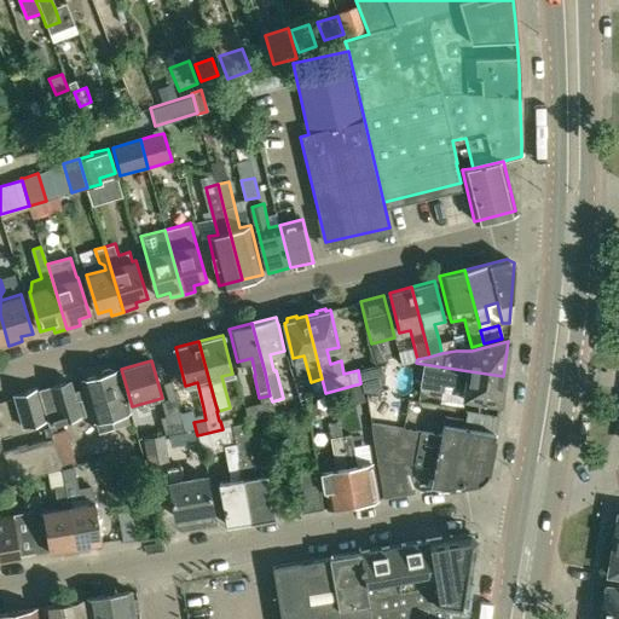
[(499,404),(503,376),(462,370),(416,363),(415,365),(417,374),(422,375),(420,388),(441,392),(443,385),(464,388),(463,399),(499,404)]
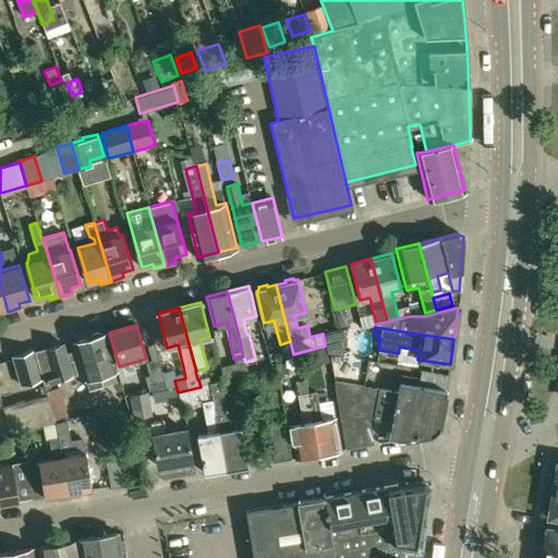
[(323,334),(325,346),(326,354),(342,356),(346,328),(323,334)]
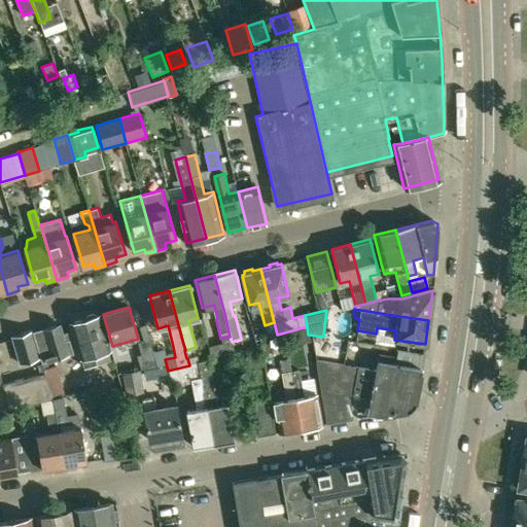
[(59,325),(33,332),(41,358),(43,366),(47,365),(46,361),(72,353),(71,351),(77,349),(79,358),(81,357),(85,369),(110,360),(107,350),(109,350),(99,315),(97,316),(94,313),(88,315),(86,319),(70,324),(73,334),(63,337),(59,325)]
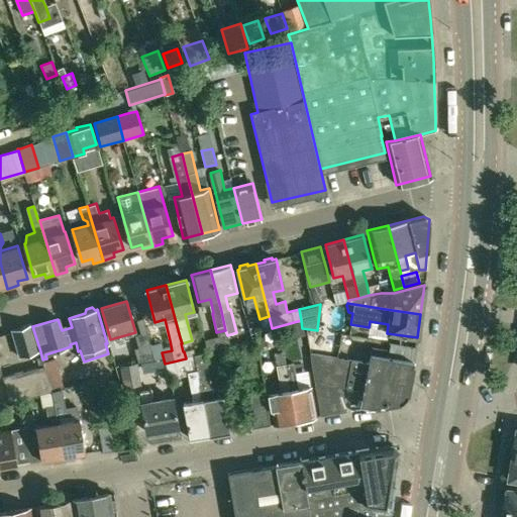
[(142,318),(137,320),(141,333),(145,332),(142,318)]
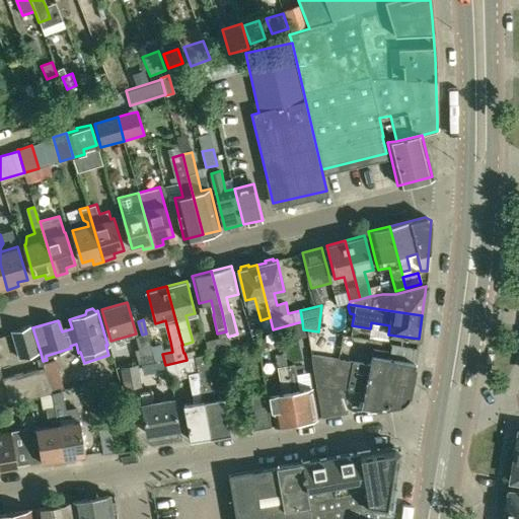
[(304,337),(301,322),(289,325),(292,340),(304,337)]
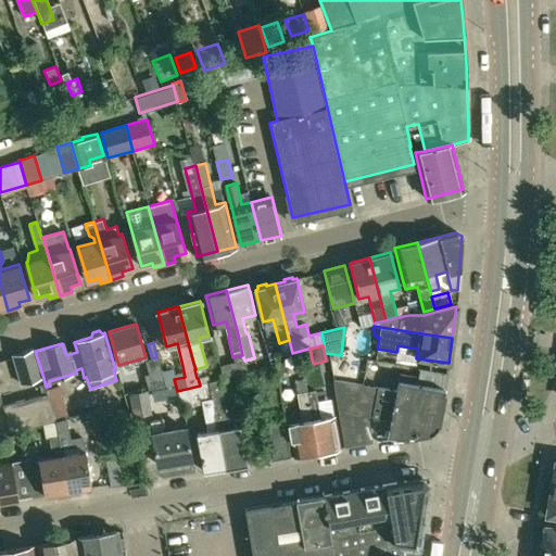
[(12,355),(13,356),(21,384),(43,378),(35,351),(35,349),(12,355)]
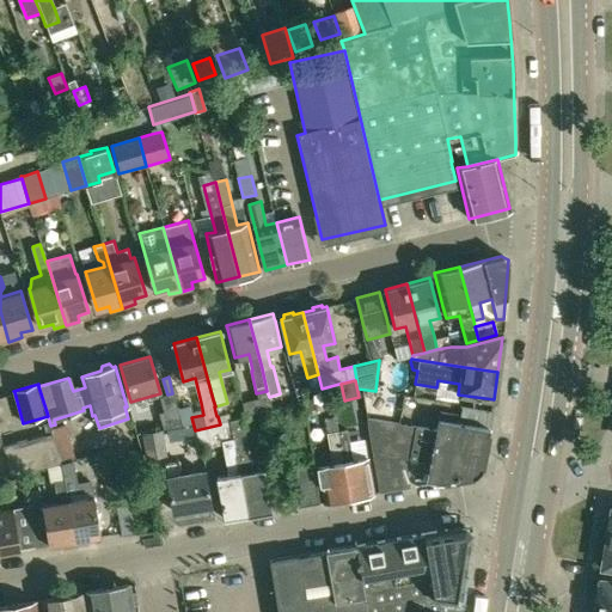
[(269,397),(267,391),(256,393),(258,402),(269,399),(269,397)]
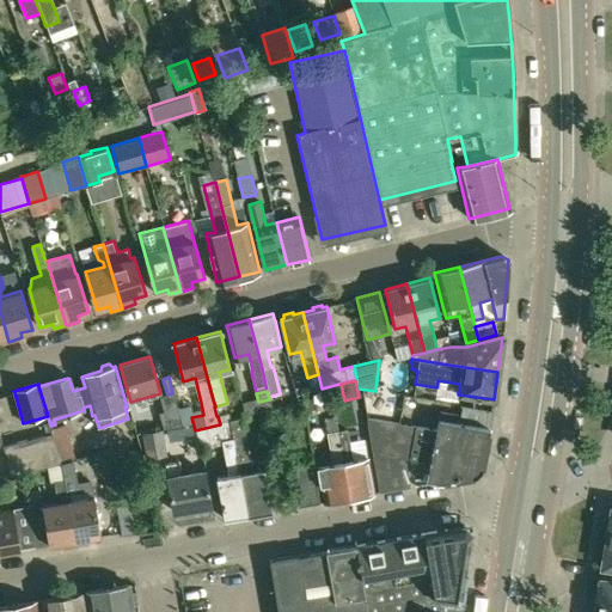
[(163,411),(177,408),(172,393),(167,395),(159,397),(163,411)]
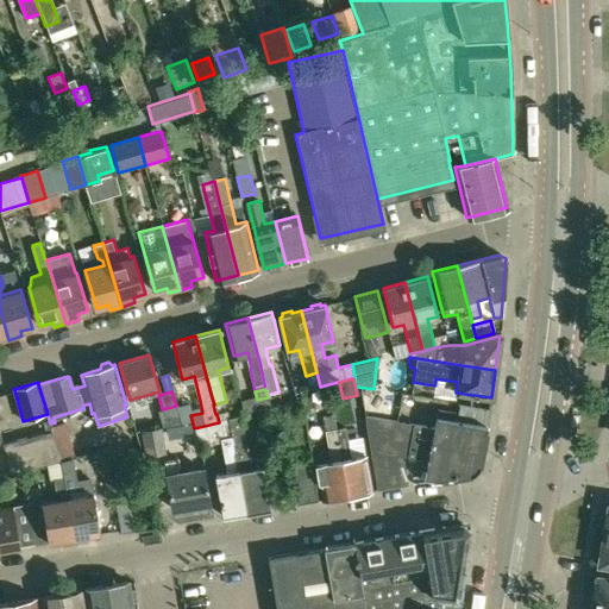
[(219,422),(230,419),(227,419),(226,412),(217,414),(219,422)]
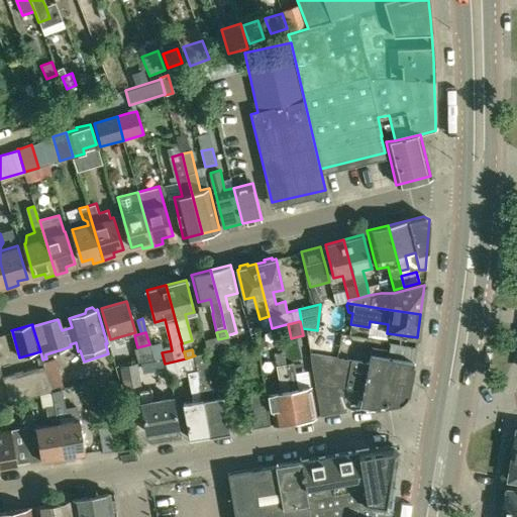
[(195,355),(199,378),(209,435),(228,432),(222,397),(212,399),(208,376),(204,353),(195,355)]
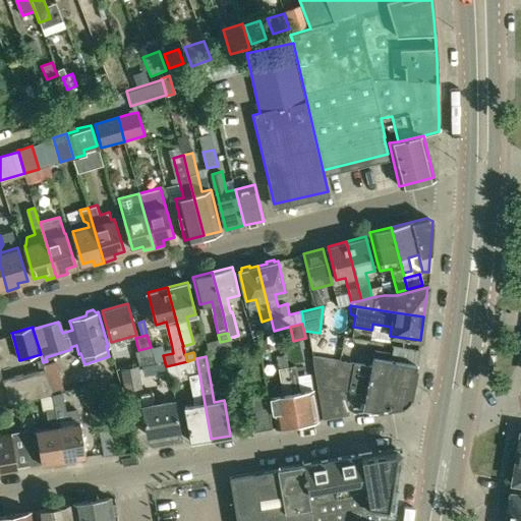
[(366,393),(362,412),(406,404),(409,398),(415,365),(372,357),(371,365),(354,362),(311,356),(319,399),(322,419),(334,417),(349,414),(344,389),(366,393)]
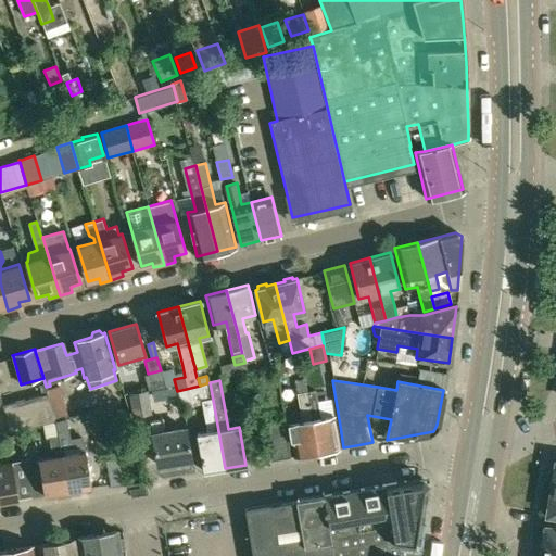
[(225,468),(214,406),(210,382),(200,386),(177,391),(181,408),(202,404),(203,408),(207,431),(197,433),(204,472),(225,468)]
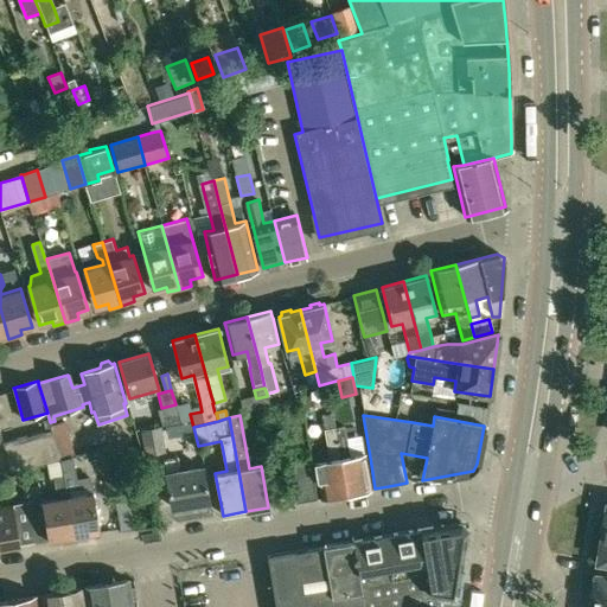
[(51,428),(59,459),(74,454),(64,421),(51,425),(51,428)]
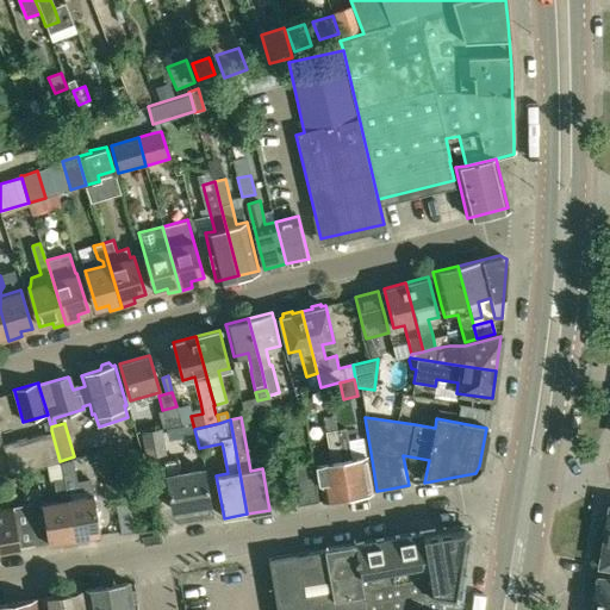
[(163,454),(159,429),(143,431),(147,458),(163,454)]
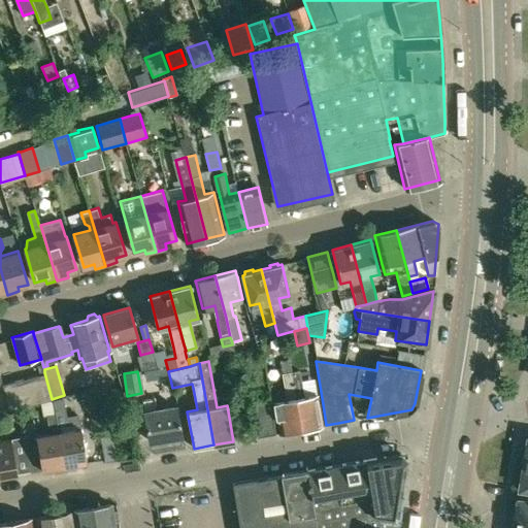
[(301,430),(322,426),(317,396),(305,398),(300,371),(291,373),(301,430)]
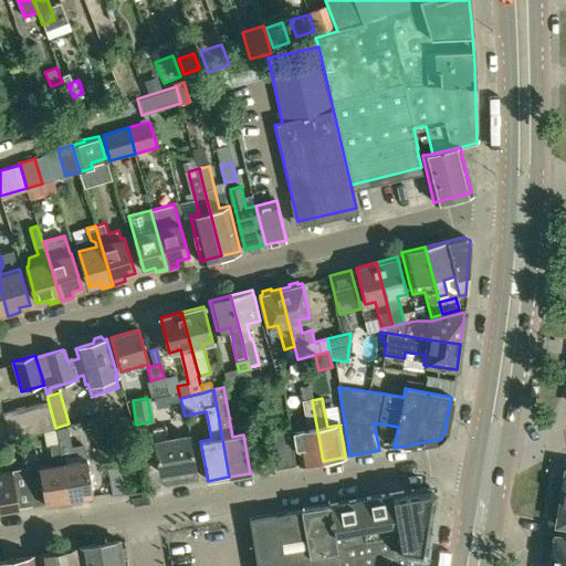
[(55,428),(48,399),(2,411),(10,440),(42,431),(55,428)]
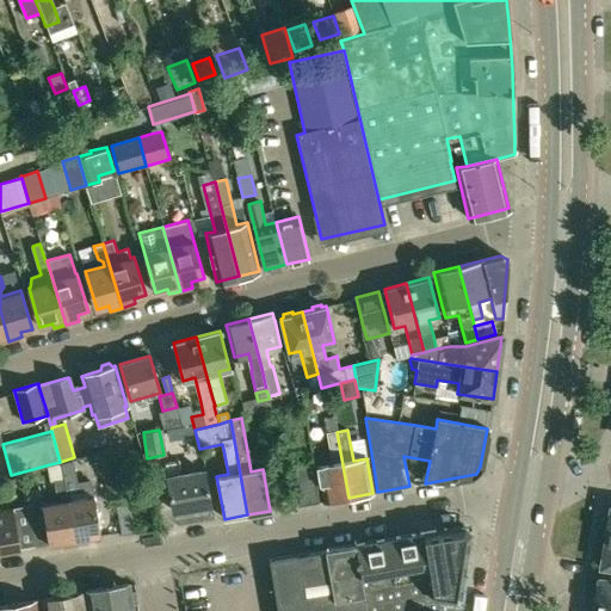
[(318,468),(323,503),(349,498),(337,432),(326,433),(332,466),(318,468)]
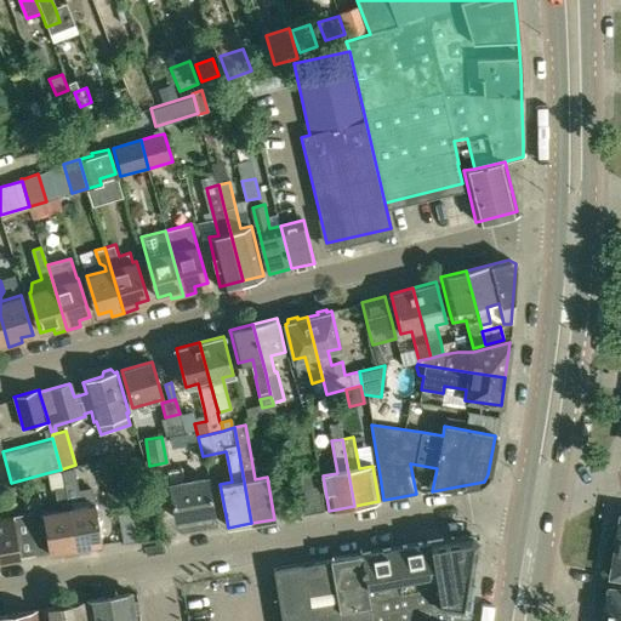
[(295,472),(303,514),(324,511),(315,463),(311,465),(311,469),(295,472)]
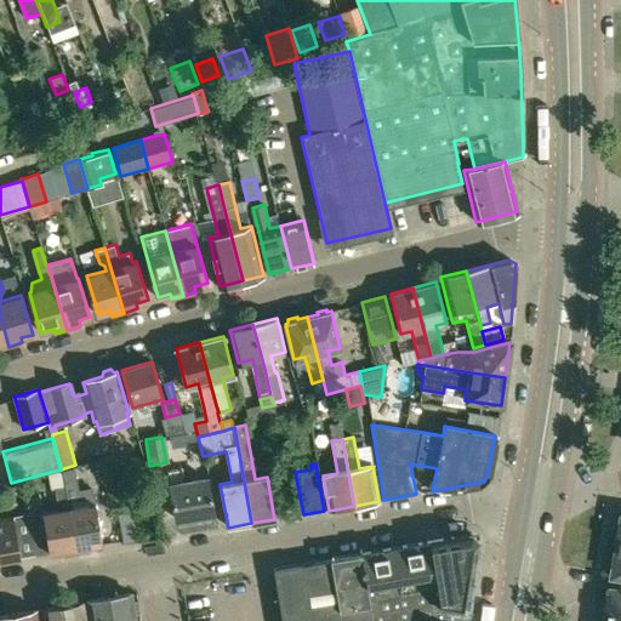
[(74,467),(62,469),(69,507),(78,553),(91,551),(90,545),(101,542),(93,502),(91,488),(78,490),(74,467)]
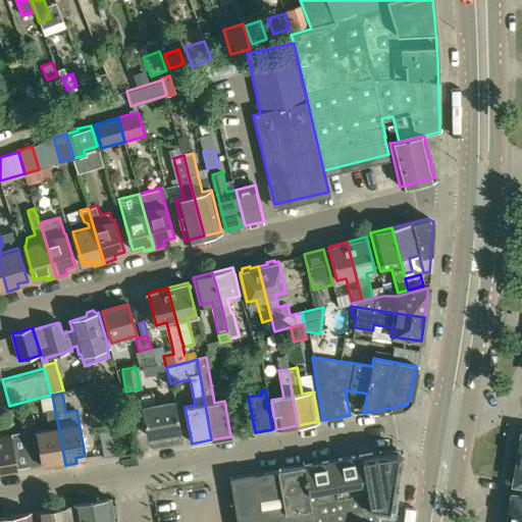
[(153,393),(141,395),(148,436),(178,431),(174,403),(155,406),(153,393)]
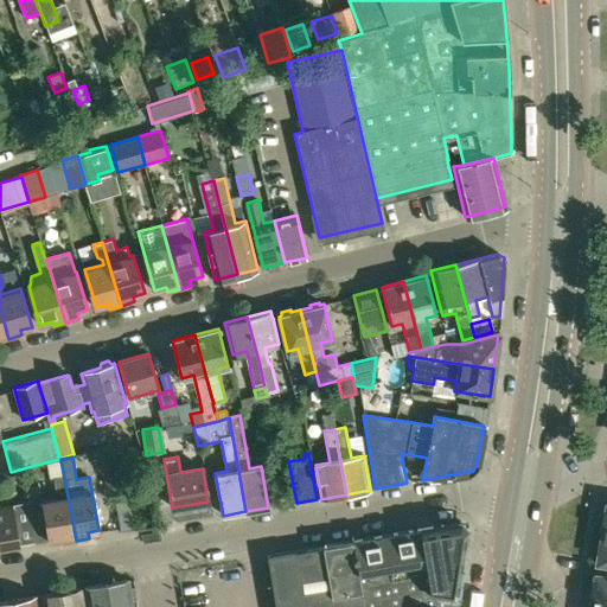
[(39,489),(25,491),(27,503),(31,524),(34,542),(49,540),(61,537),(62,543),(76,541),(68,496),(61,459),(59,459),(45,462),(49,479),(52,478),(55,491),(61,493),(61,497),(42,502),(39,489)]
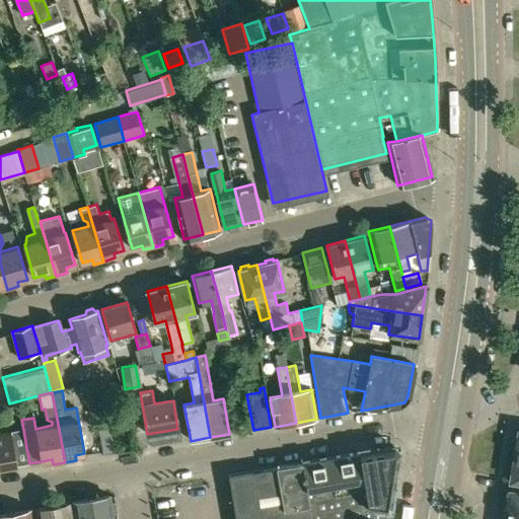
[(0,468),(29,463),(26,448),(23,430),(11,432),(11,433),(0,435),(0,434),(0,468)]
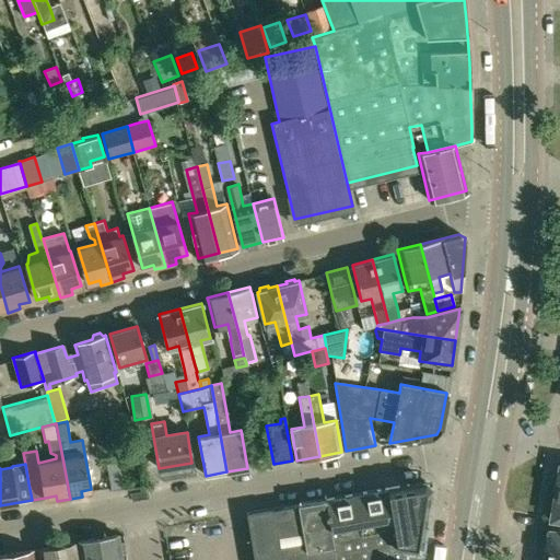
[(395,533),(398,549),(422,552),(431,489),(424,482),(387,489),(395,533)]
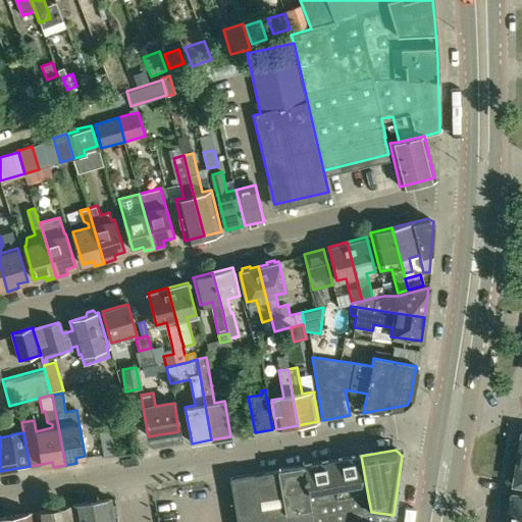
[(361,456),(304,466),(310,507),(368,497),(361,456)]
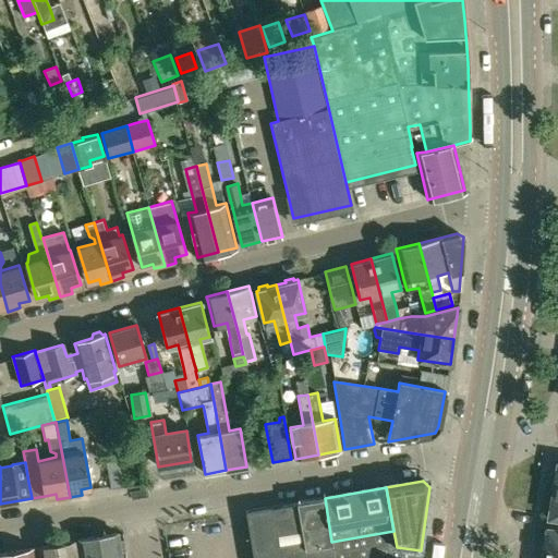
[(250,529),(254,557),(335,557),(335,552),(331,542),(325,498),(246,511),(250,529)]
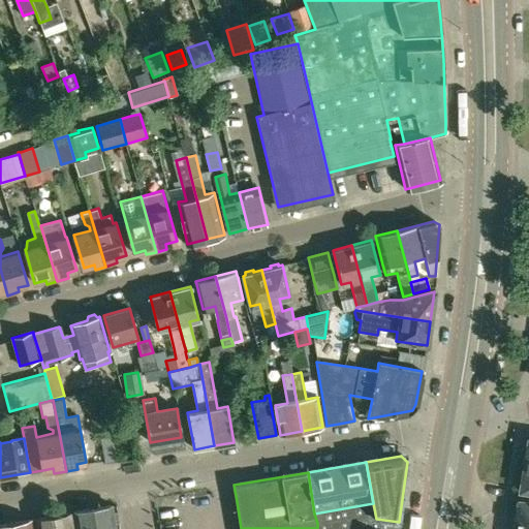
[(519,505),(518,512),(520,514),(519,525),(528,526),(528,501),(522,501),(522,504),(519,505)]
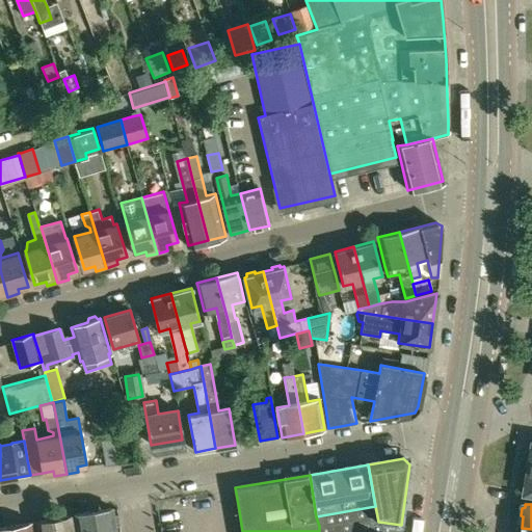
[(114,531),(111,510),(94,513),(97,531),(114,531)]
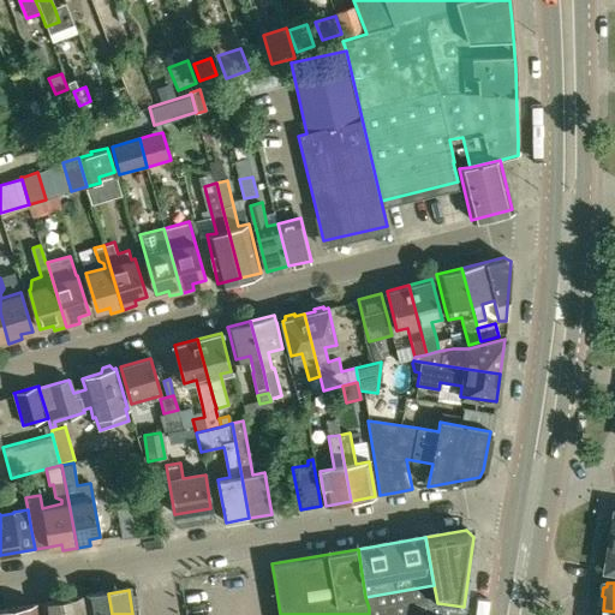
[(112,614),(108,593),(87,597),(89,614),(112,614)]
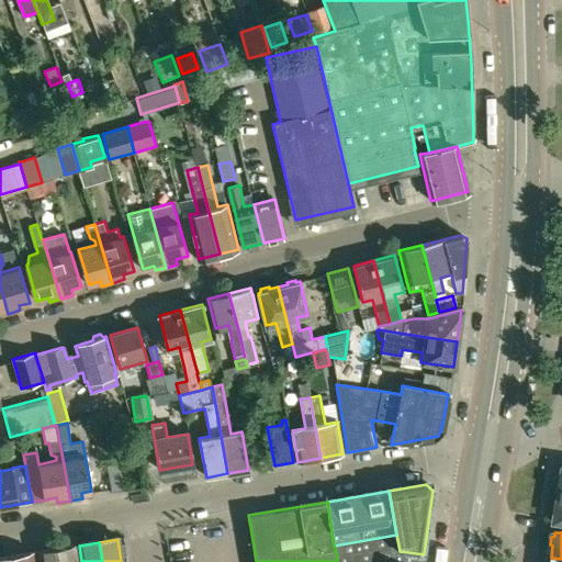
[(77,561),(75,547),(56,550),(57,561),(77,561)]
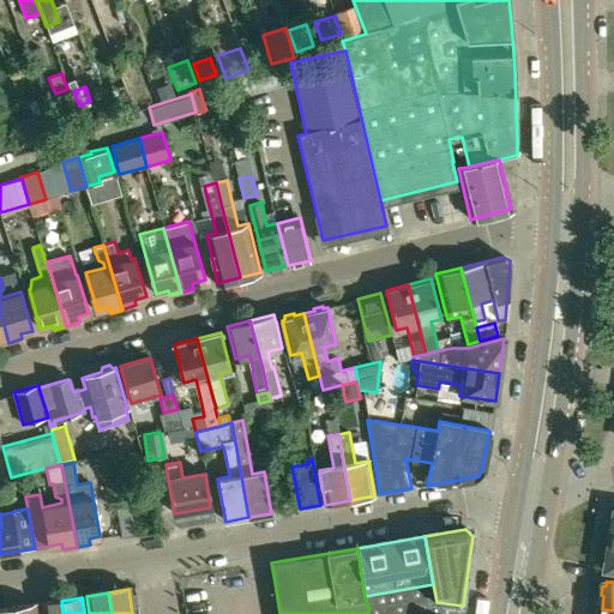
[(413,599),(368,607),(368,613),(414,613),(415,613),(413,599)]
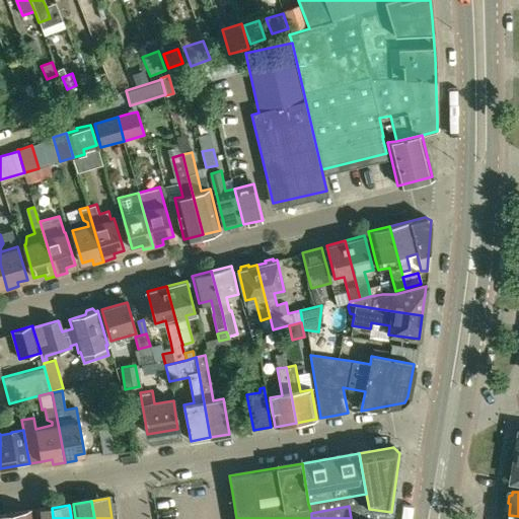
[(34,510),(35,518),(53,518),(52,508),(34,510)]
